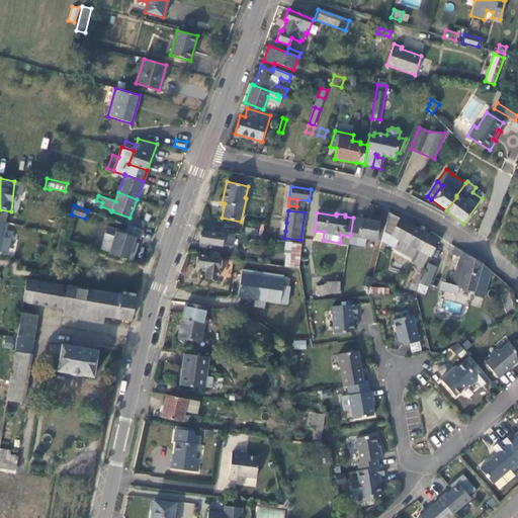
[(423,267),(429,256),(421,252),(429,235),(390,213),(381,242),(395,248),(394,249),(414,260),(413,262),(418,265),(409,288),(414,291),(419,278),(421,279),(425,268),(423,267)]
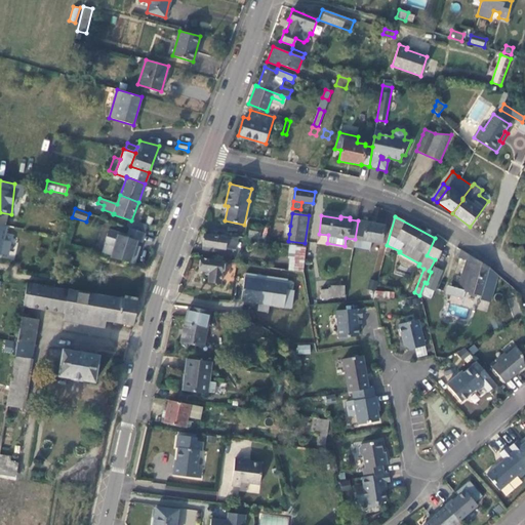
[(146,232),(147,225),(131,220),(129,228),(146,232)]
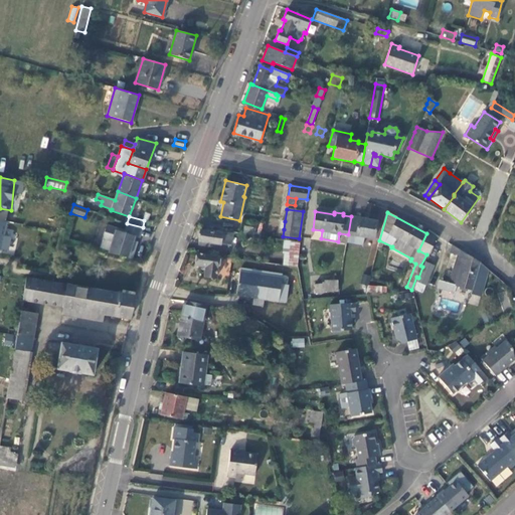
[(358,218),(351,216),(348,234),(346,242),(362,245),(364,236),(374,238),(377,221),(358,218)]
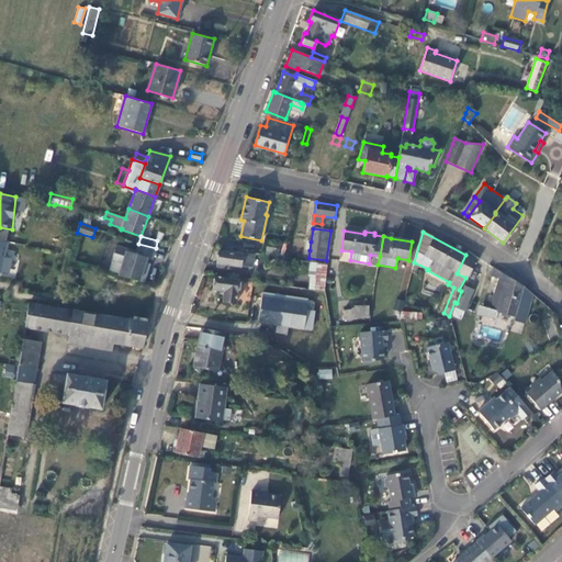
[(0,271),(8,273),(11,258),(3,257),(7,242),(0,239),(0,271)]
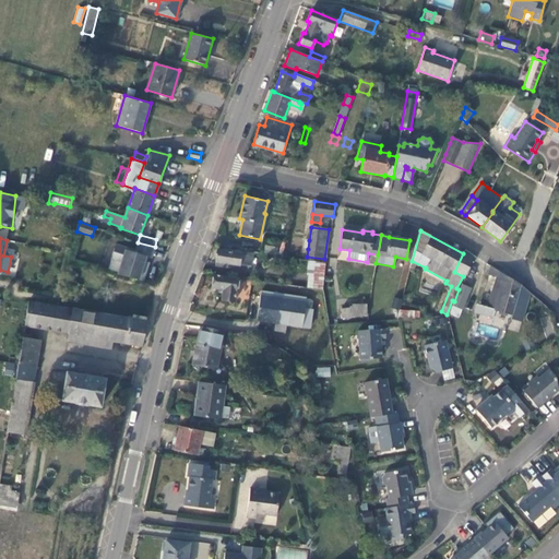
[(115,245),(110,259),(121,262),(117,274),(142,281),(149,262),(144,261),(146,257),(151,258),(154,248),(138,242),(135,250),(115,245)]
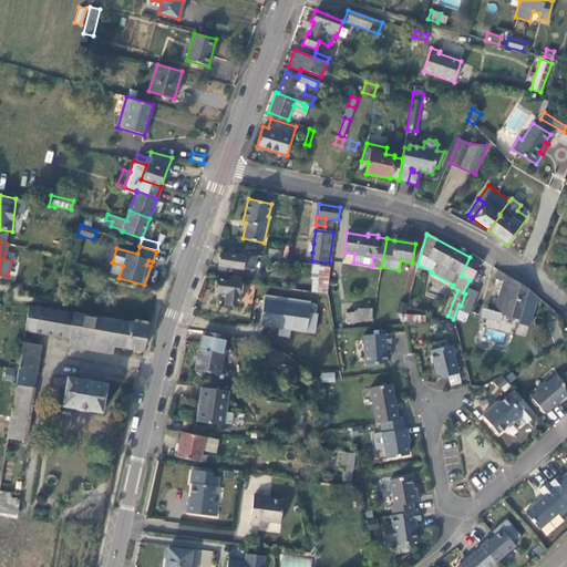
[(277,259),(278,250),(268,249),(267,257),(277,259)]
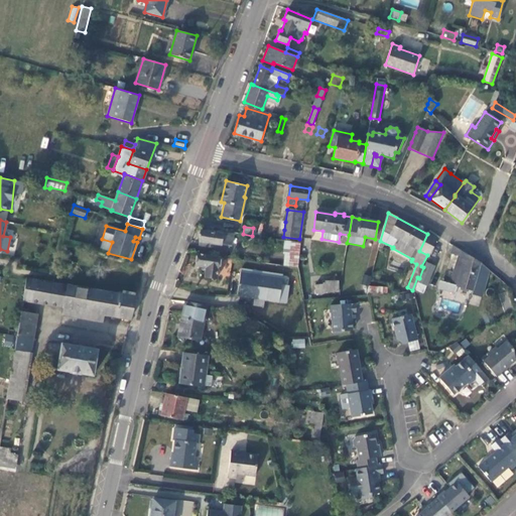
[(199,241),(210,243),(220,245),(221,243),(231,245),(233,234),(222,233),(222,234),(201,231),(199,241)]
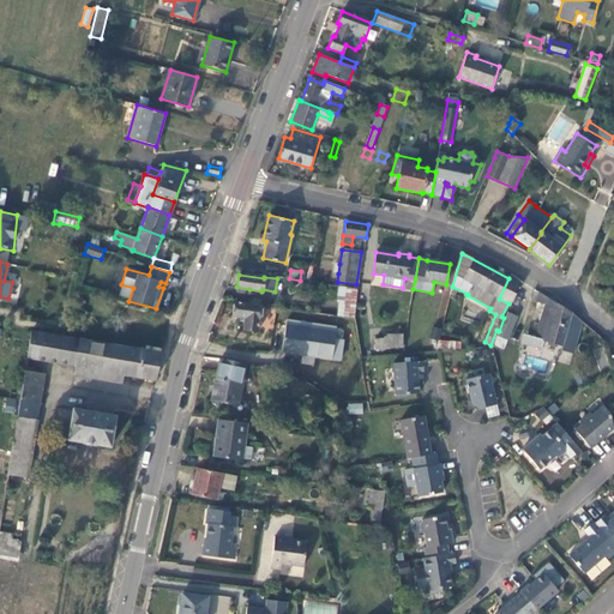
[(499,299),(509,304),(510,304),(511,305),(521,284),(509,278),(499,299)]
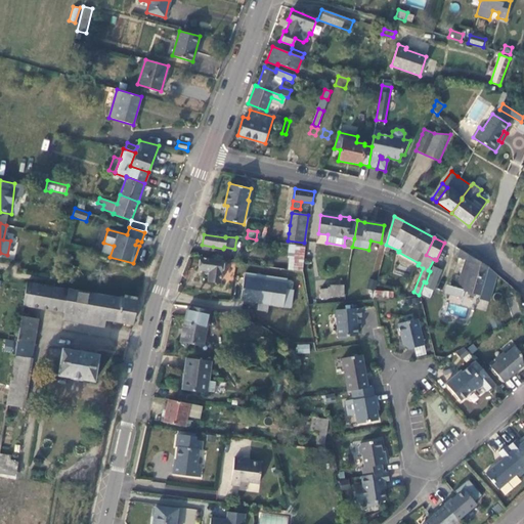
[(288,258),(290,258),(288,270),(302,272),(305,247),(290,244),(288,258)]
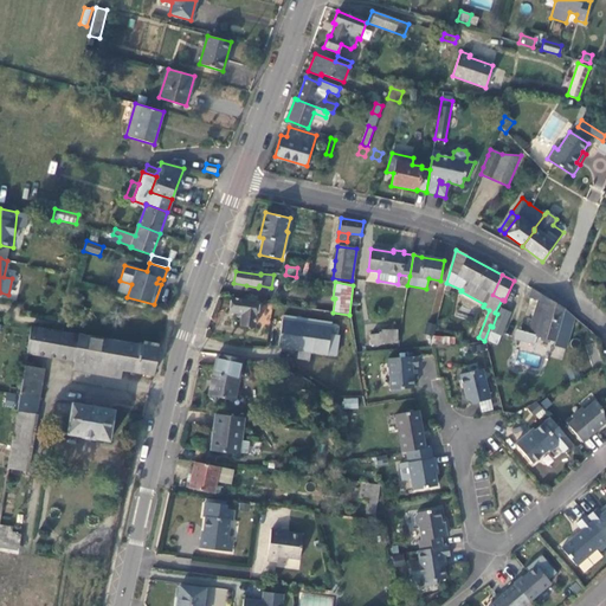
[(565,309),(533,288),(529,297),(539,301),(527,334),(555,341),(565,309)]
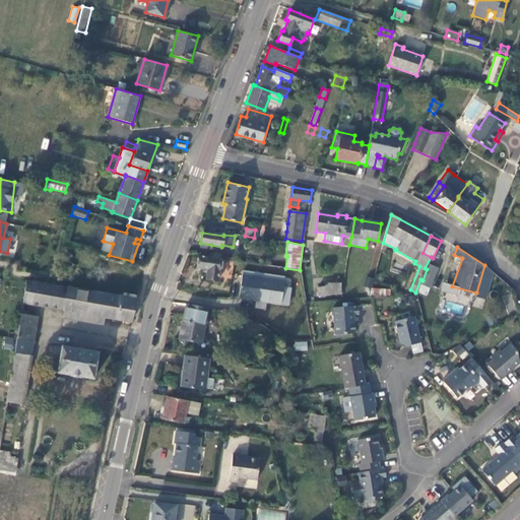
[(217,280),(221,258),(198,255),(197,268),(207,269),(205,279),(217,280)]
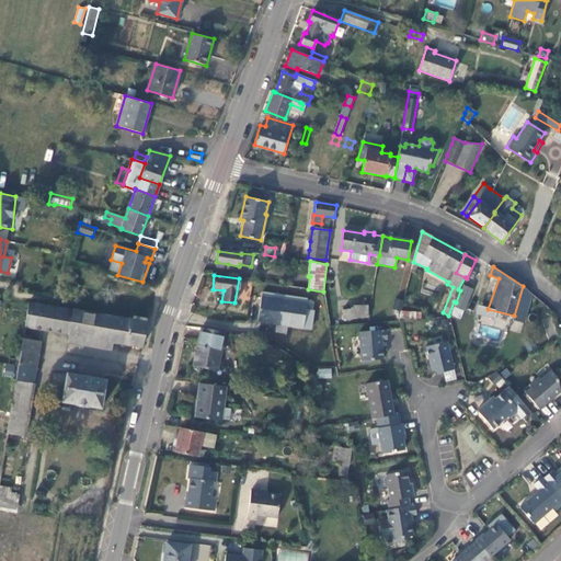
[(464,285),(455,307),(464,310),(472,289),(464,285)]
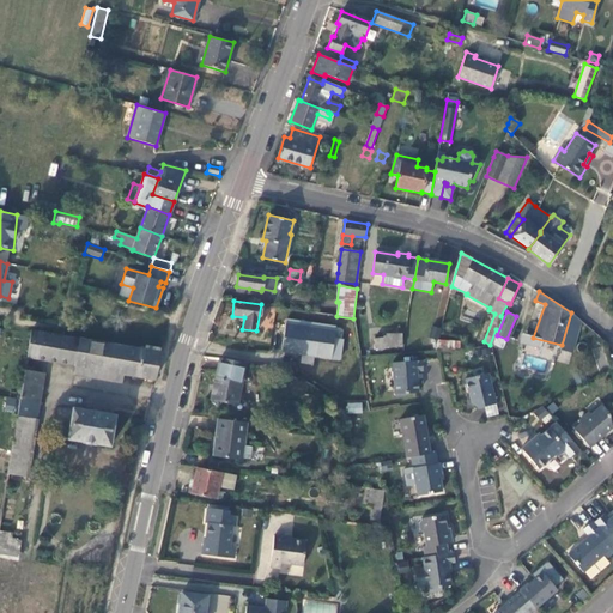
[(335,326),(286,319),(280,352),(331,359),(334,338),(335,326)]
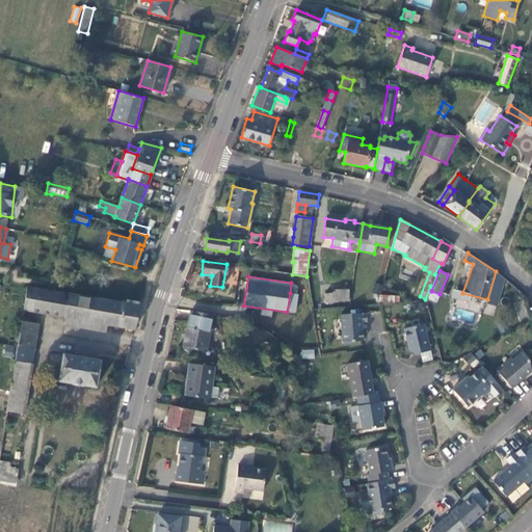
[(372,294),(379,296),(382,286),(375,284),(372,294)]
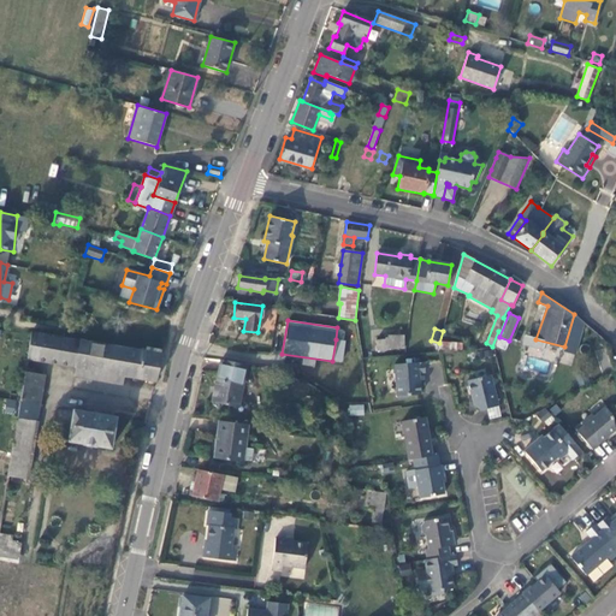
[(75,367),(124,375),(148,380),(148,383),(154,384),(155,381),(161,355),(65,338),(31,332),(31,335),(27,359),(75,367)]
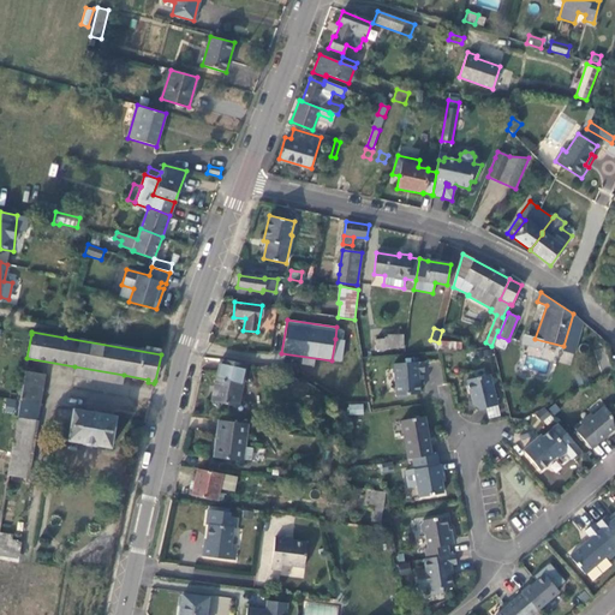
[(387,339),(387,348),(404,347),(402,335),(387,335),(387,339)]
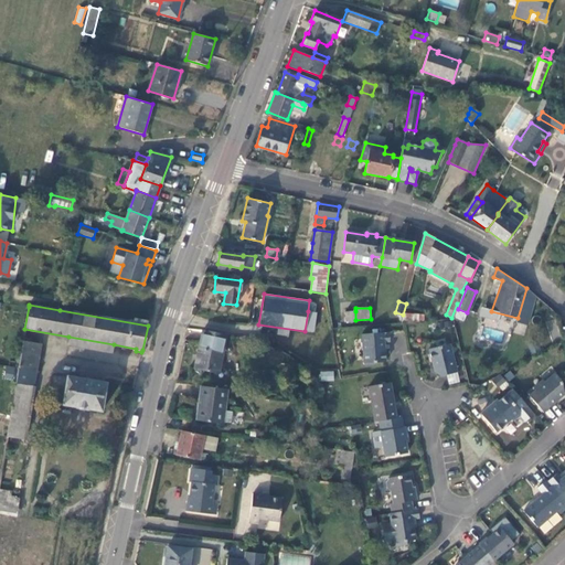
[(308,311),(305,331),(313,333),(317,312),(308,311)]
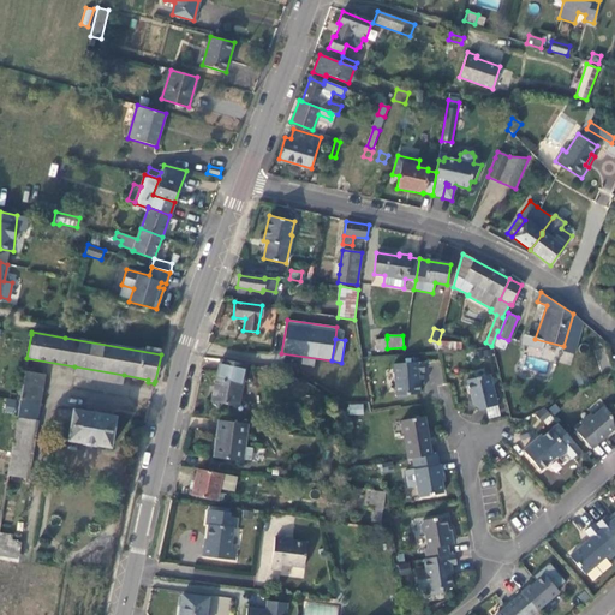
[(386,348),(387,348),(387,339),(375,339),(375,350),(387,350),(386,348)]
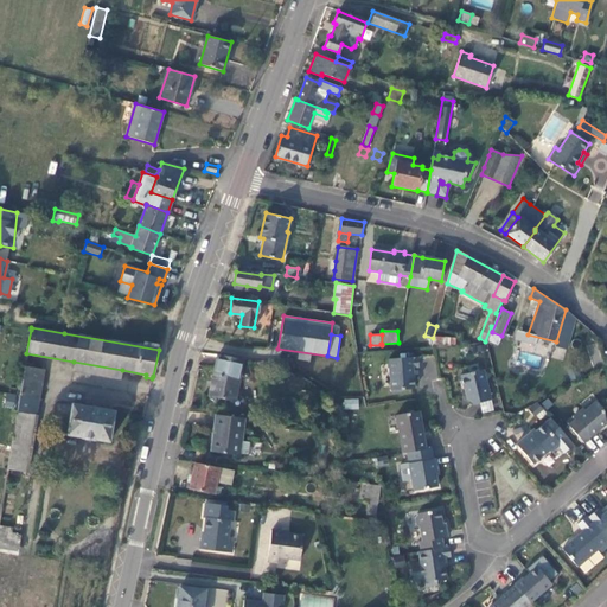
[(454,337),(433,338),(430,347),(434,346),(454,345),(454,337)]
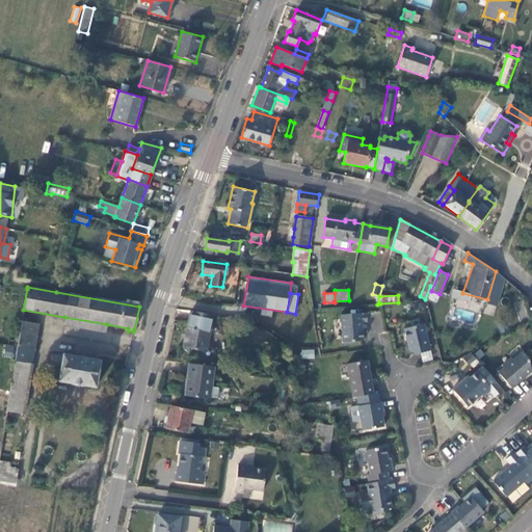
[(213,315),(191,311),(183,347),(205,352),(213,315)]
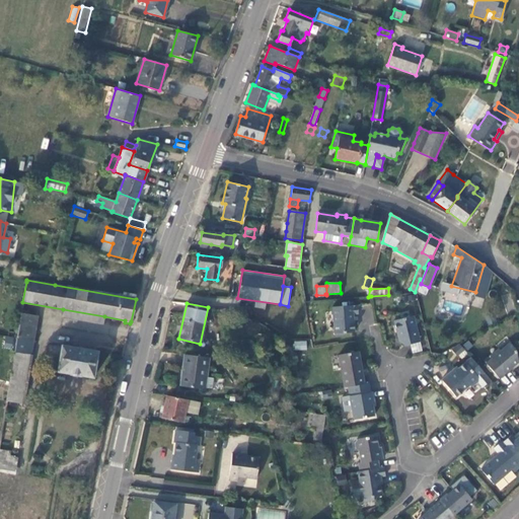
[(332,307),(335,336),(346,335),(346,332),(355,332),(353,314),(358,314),(357,306),(352,306),(352,305),(332,307)]
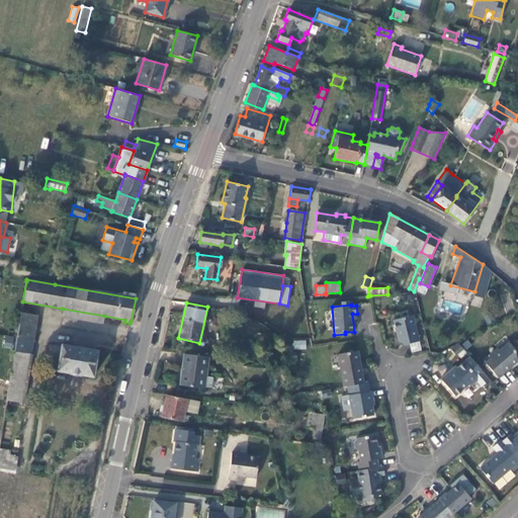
[(103,324),(104,316),(63,309),(62,317),(103,324)]
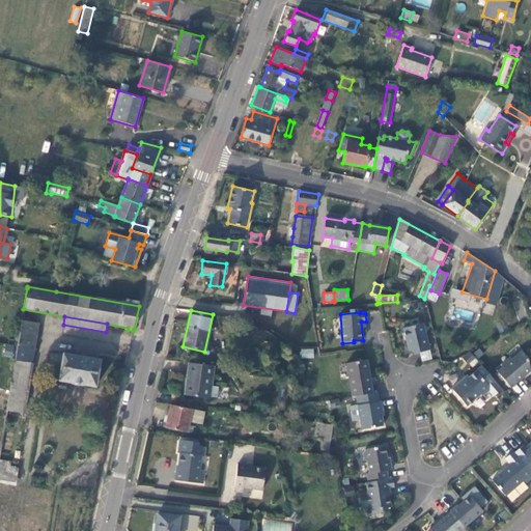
[(17,346),(15,360),(8,399),(6,409),(23,412),(36,335),(38,324),(21,320),(19,333),(17,346)]
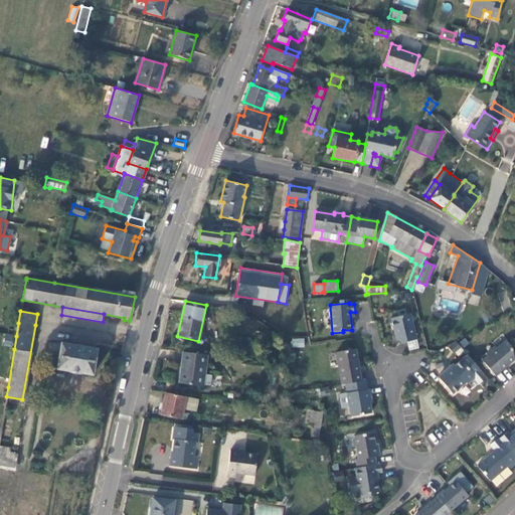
[(406,341),(416,339),(410,314),(390,318),(395,339),(401,343),(406,341)]
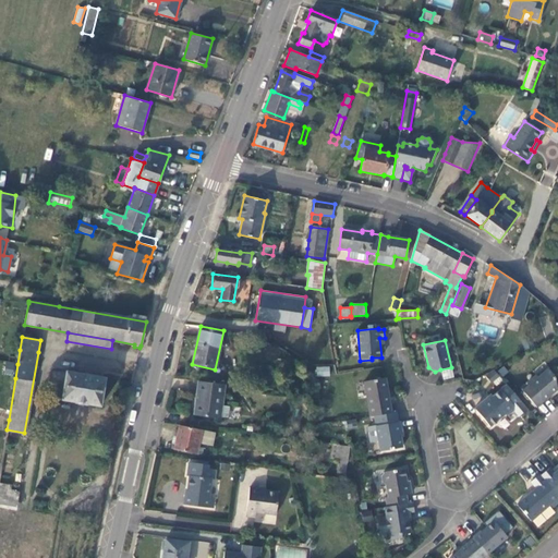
[(302,341),(300,350),(316,352),(317,343),(302,341)]
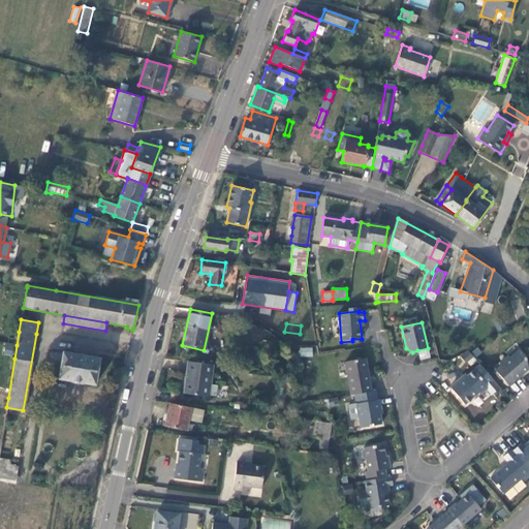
[(12,355),(14,343),(5,342),(3,354),(12,355)]
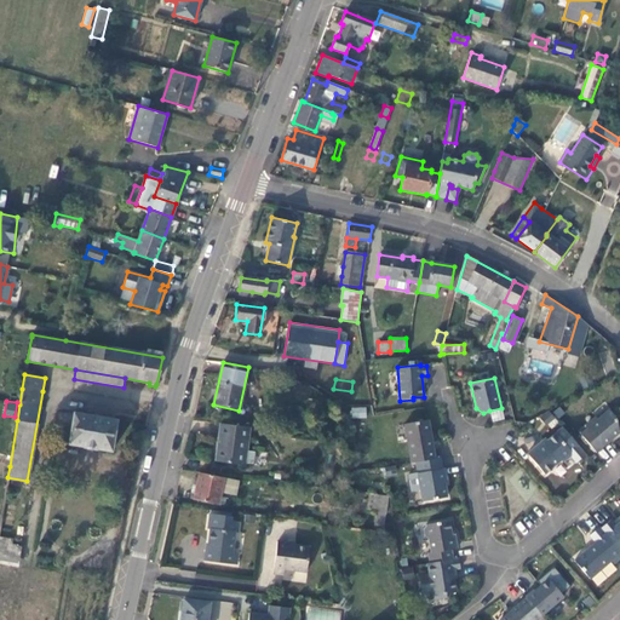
[(367,407),(351,407),(351,418),(366,418),(367,407)]
